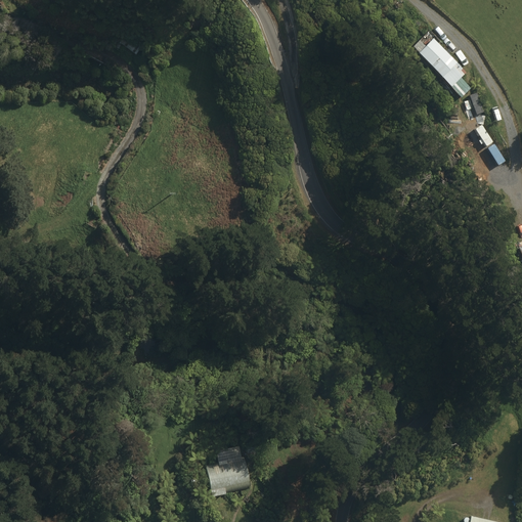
[(449,89),(466,72),(433,38),(417,55),(449,89)]
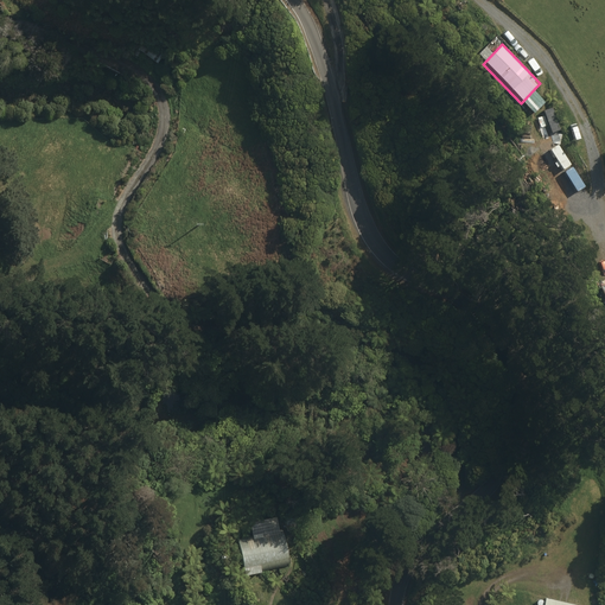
[(536,91),(522,104),(532,114),(546,101),(536,91)]
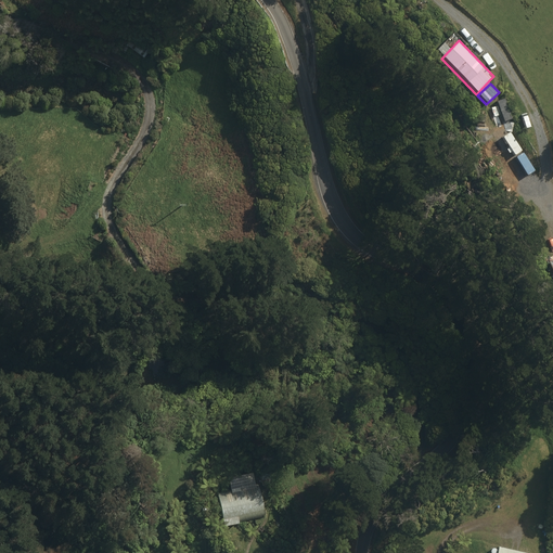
[(273,471),(262,473),(265,484),(275,481),(273,471)]
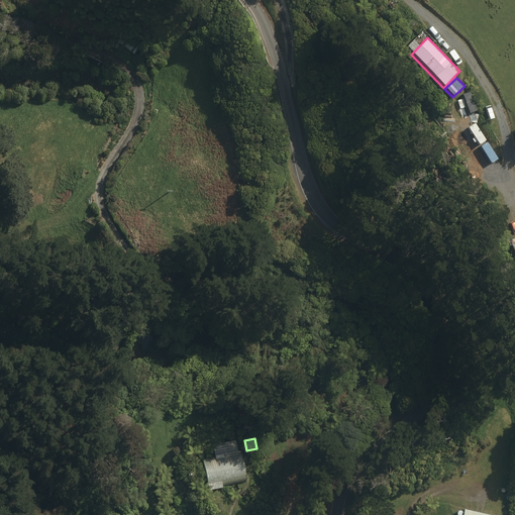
[(209,489),(223,486),(222,482),(247,478),(242,449),(203,457),(209,489)]
